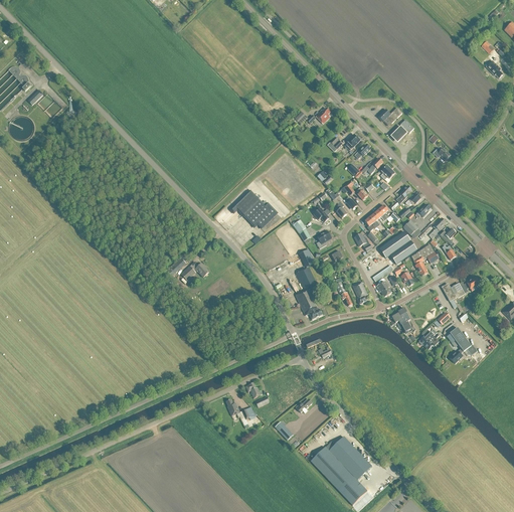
[(491,18),(498,11),(495,8),(488,15),(491,18)]
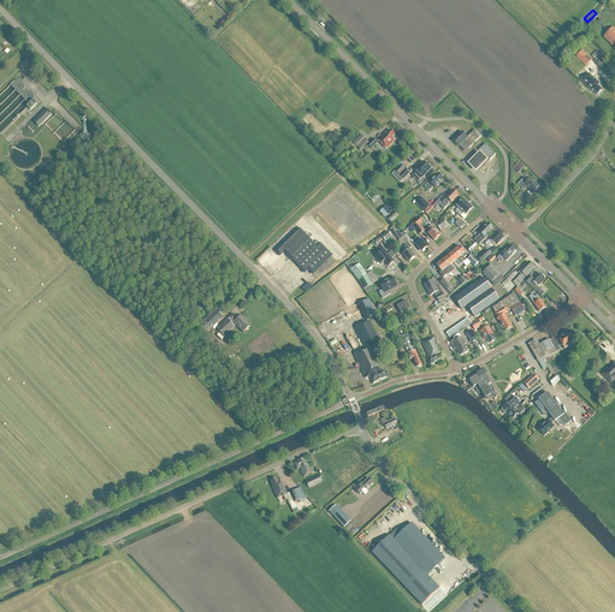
[(614,27),(614,28),(611,25),(602,34),(611,43),(613,41),(614,43),(614,45),(614,46),(614,47),(614,27)]
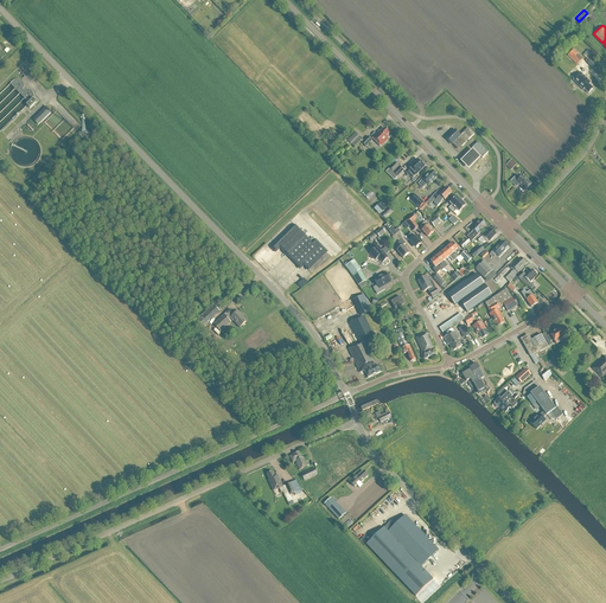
[(575,62),(581,56),(573,46),(567,52),(575,62)]
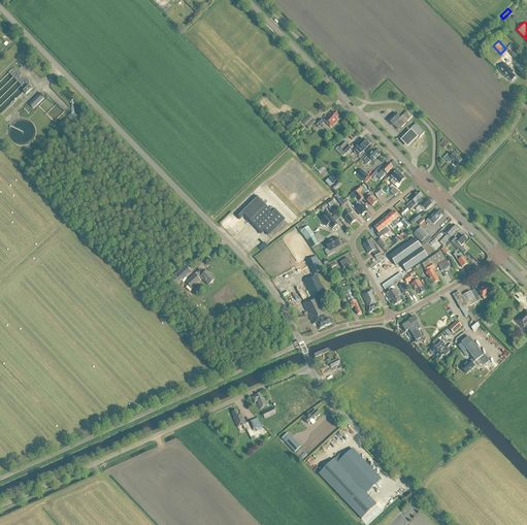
[(514,57),(517,54),(513,50),(516,47),(509,41),(506,45),(509,48),(507,51),(509,53),(514,57)]
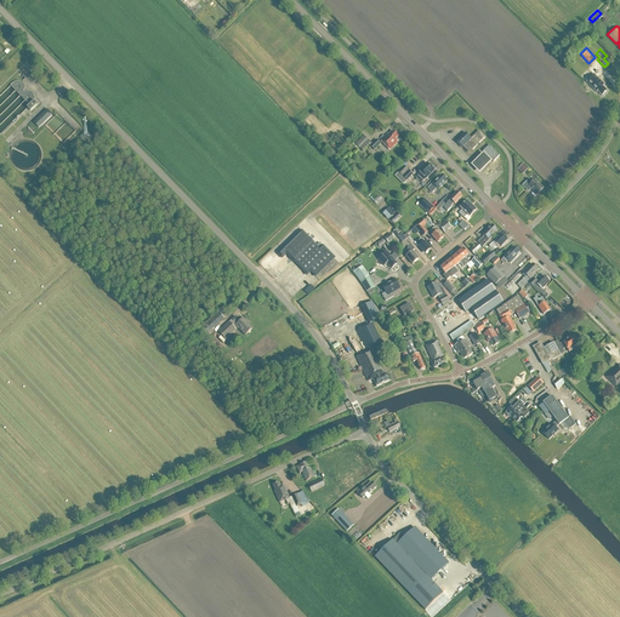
[(592,64),(585,70),(591,78),(586,83),(589,85),(591,83),(593,85),(601,92),(606,89),(601,84),(603,83),(596,75),(599,72),(592,64)]
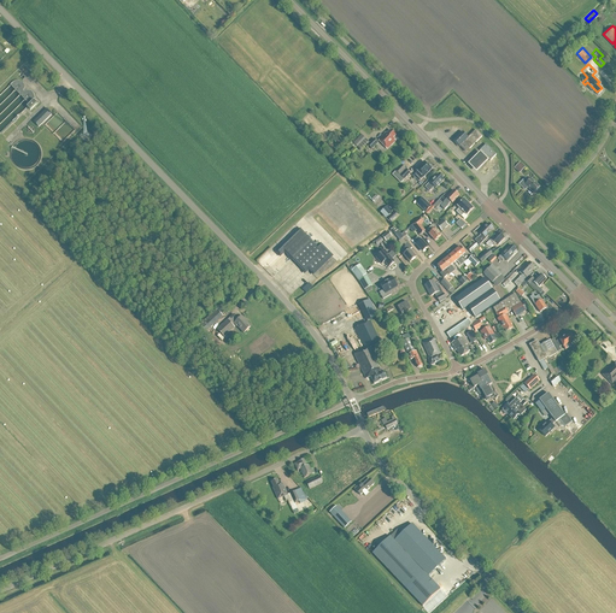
[(23,89),(23,88),(23,87),(23,86),(23,84),(23,83),(23,82),(22,81),(19,80),(18,78),(17,78),(16,78),(13,78),(12,80),(10,83),(29,102),(25,105),(29,107),(33,104),(31,104),(36,99),(33,95),(33,94),(33,93),(33,92),(31,90),(30,89),(29,88),(28,88),(25,88),(24,88),(23,89)]
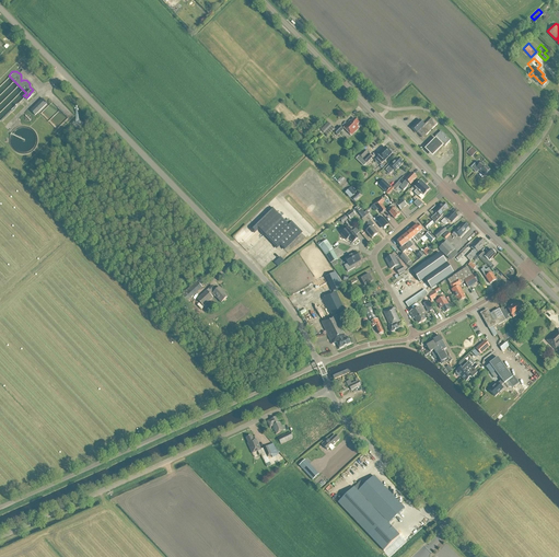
[(34,113),(46,102),(42,96),(30,108),(34,113)]
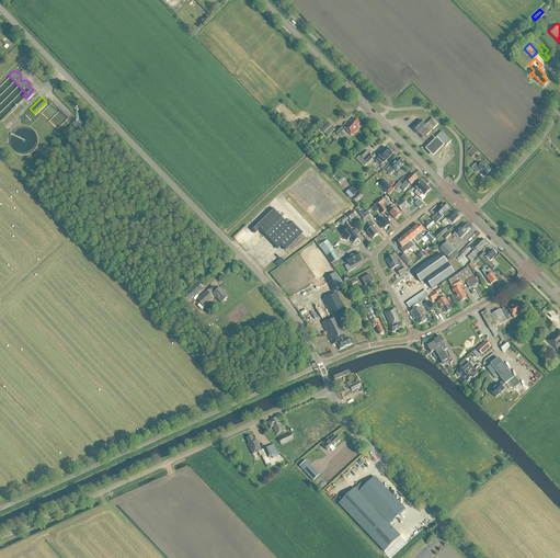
[(358,121),(354,116),(350,121),(349,120),(343,125),(351,133),(358,125),(356,123),(358,121)]
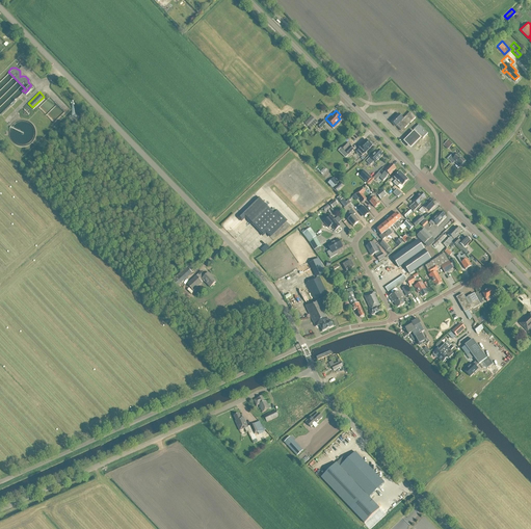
[(403,127),(415,115),(409,110),(402,116),(397,111),(390,118),(395,124),(396,124),(400,128),(402,126),(403,127)]
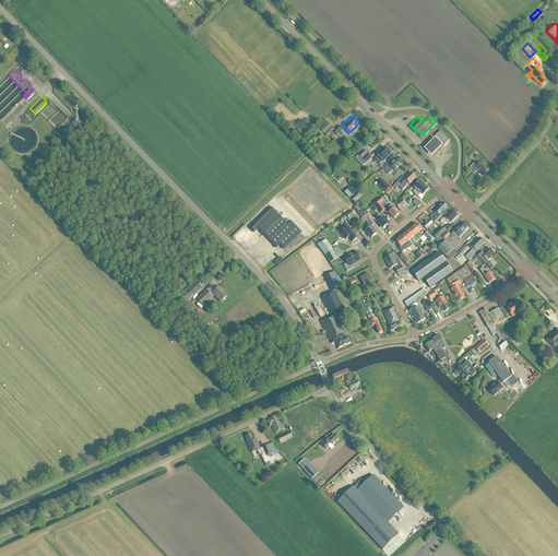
[(322,131),(330,123),(327,120),(319,128),(322,131)]
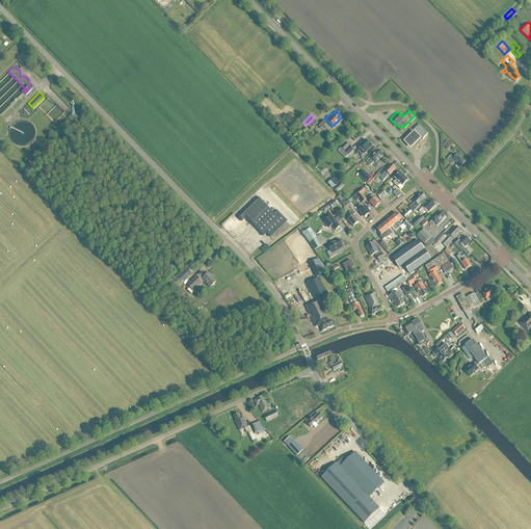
[(320,127),(325,122),(321,117),(316,123),(320,127)]
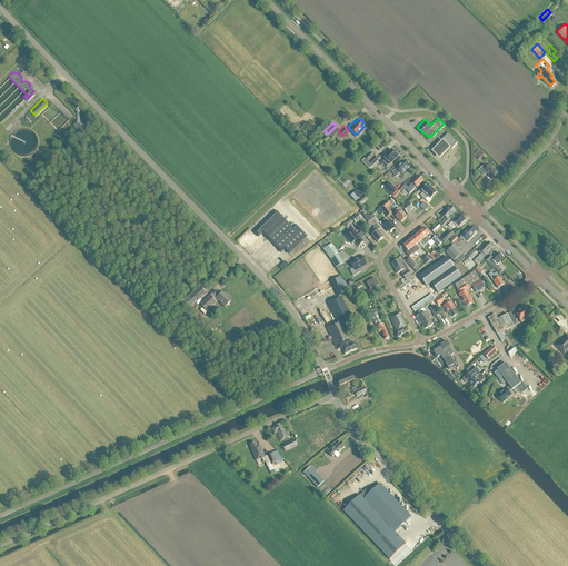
[(451,146),(457,140),(447,131),(441,137),(451,146)]
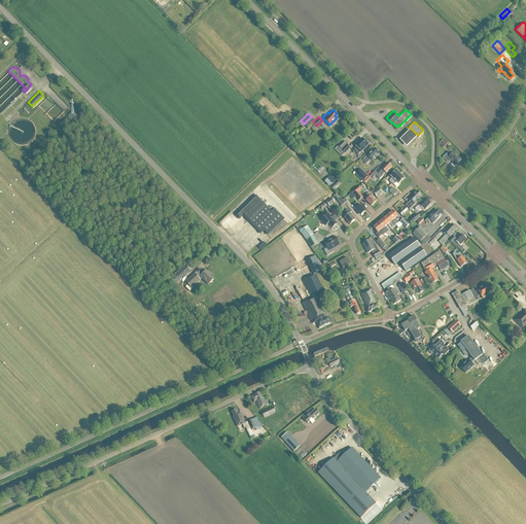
[(416,135),(409,129),(399,138),(406,145),(416,135)]
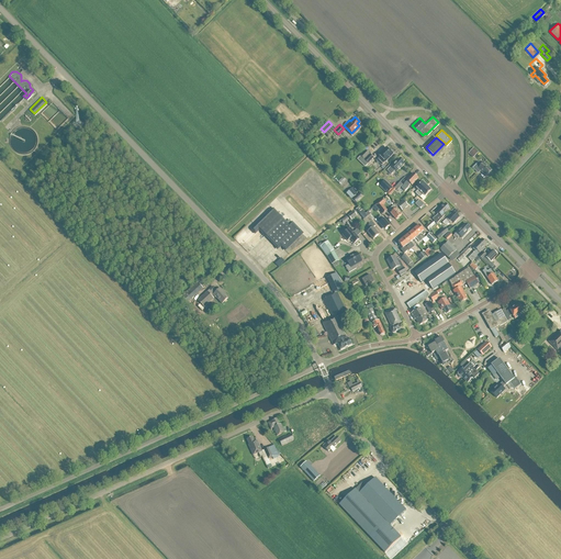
[(384,159),(392,152),(385,145),(378,153),(379,155),(376,158),(380,164),(384,159)]
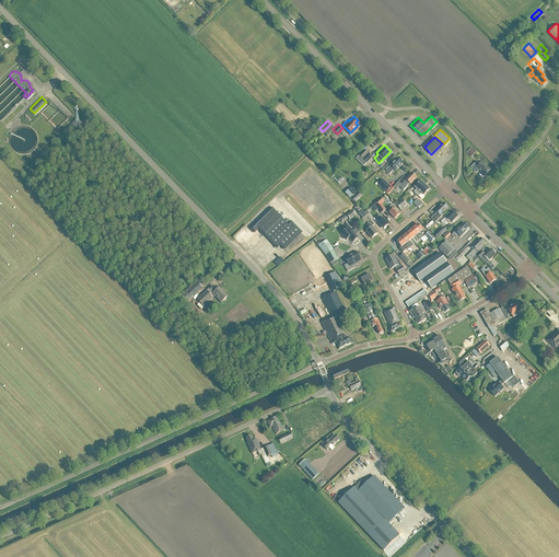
[(470,154),(476,150),(470,144),(465,150),(470,154)]
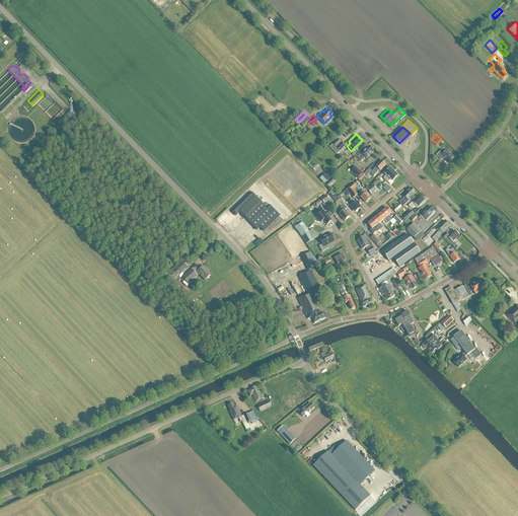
[(339,149),(344,143),(337,137),(331,142),(339,149)]
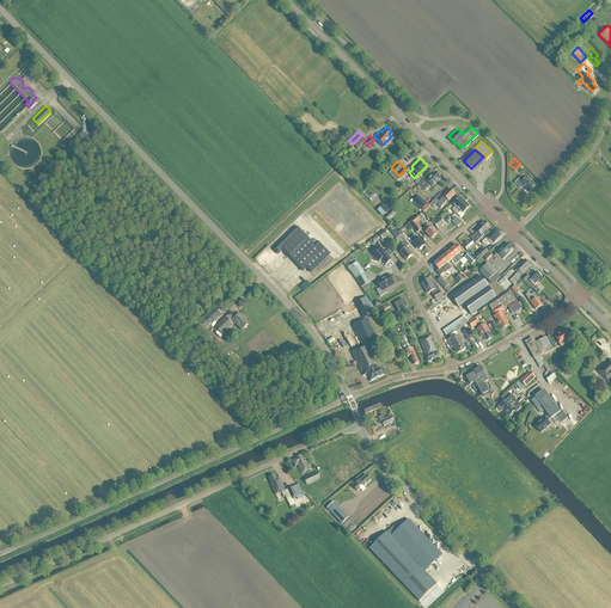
[(439,176),(433,171),(429,174),(429,173),(425,179),(421,183),(425,188),(429,183),(431,184),(439,176)]
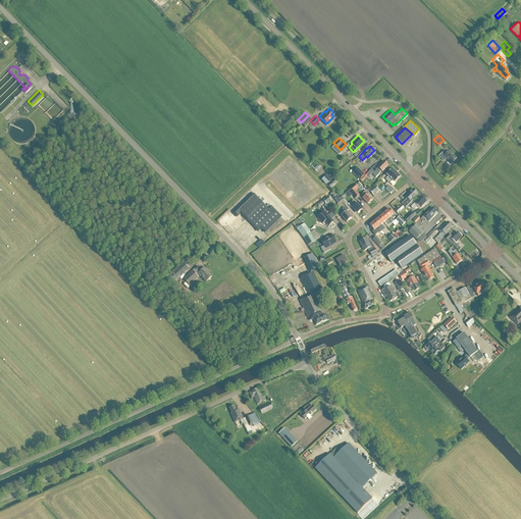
[(446,152),(444,149),(438,154),(443,158),(446,156),(451,161),(455,156),(449,149),(446,152)]
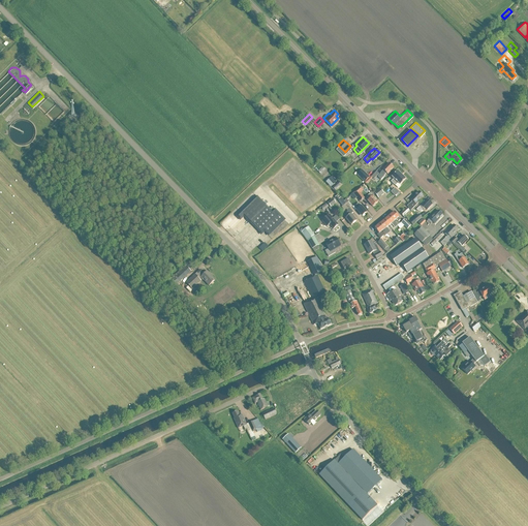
[(386,172),(391,168),(390,168),(393,165),(387,161),(381,167),(382,167),(379,171),(379,172),(376,175),(379,178),(383,174),(382,174),(385,171),(386,172)]
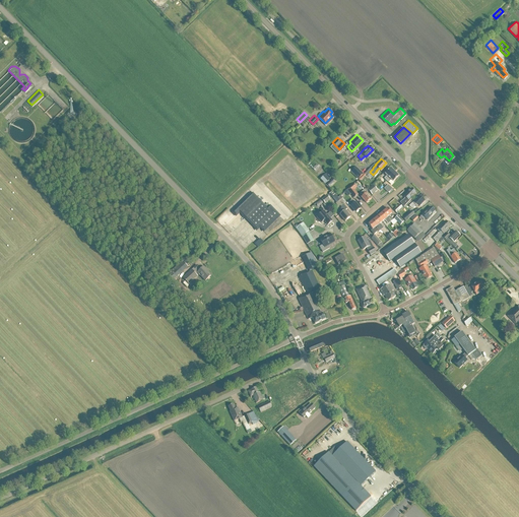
[(363,172),(354,165),(349,170),(358,177),(363,172)]
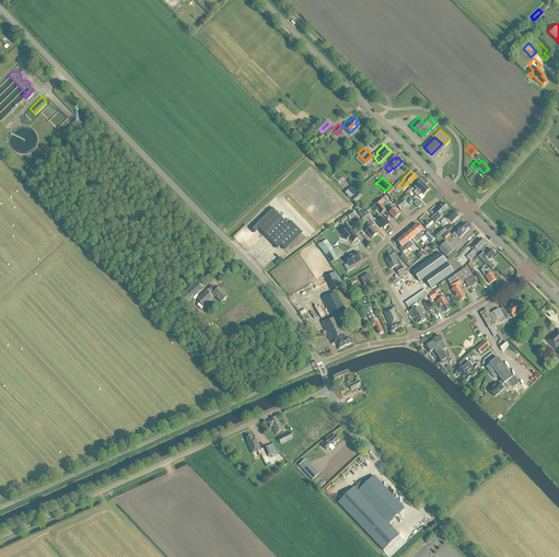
[(416,192),(424,183),(420,178),(414,185),(416,187),(414,190),(416,192)]
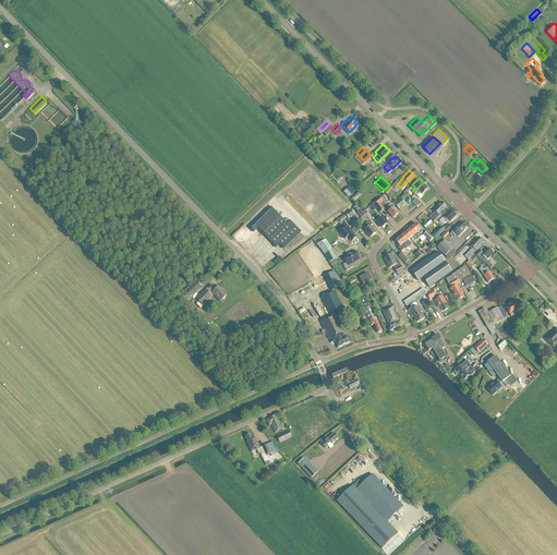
[(423,182),(414,191),(415,193),(419,191),(421,193),(427,186),(423,182)]
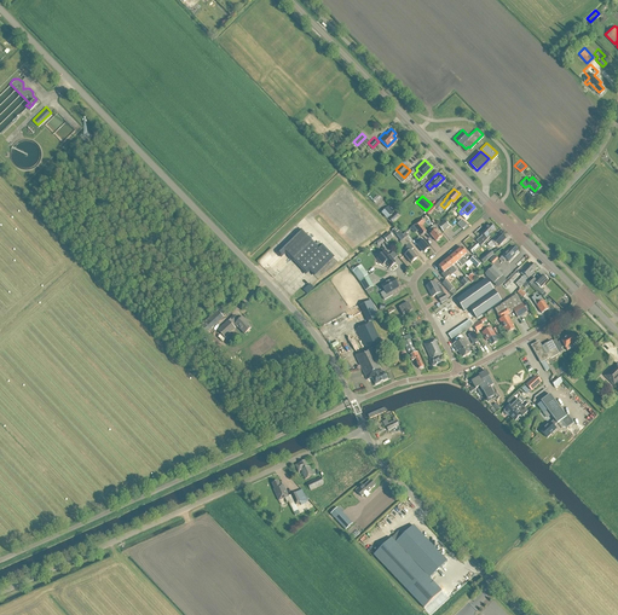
[(392,219),(399,212),(397,209),(390,216),(392,219)]
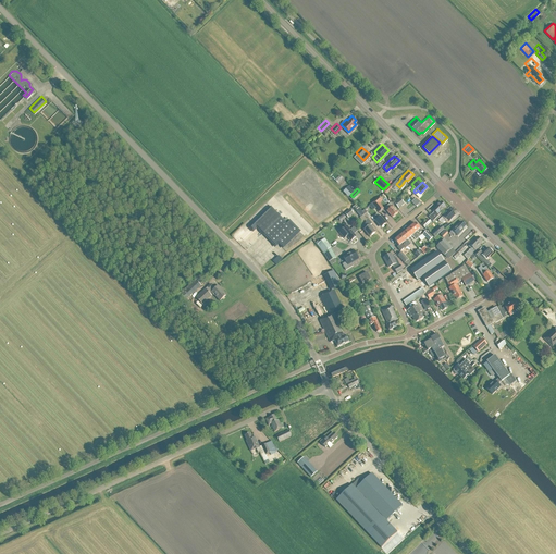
[(382,198),(379,194),(371,200),(379,209),(382,206),(378,200),(382,198)]
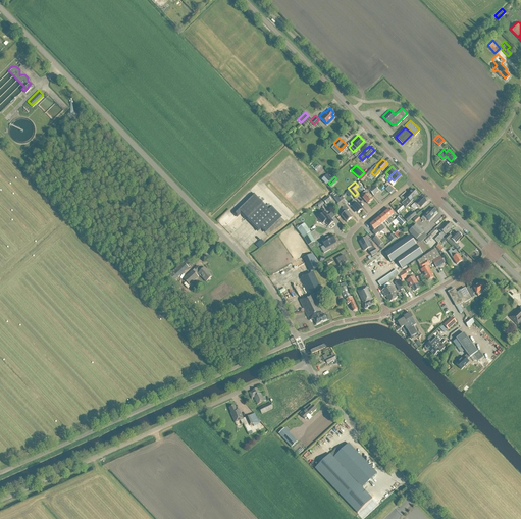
[(372,194),(378,189),(374,184),(368,188),(372,194)]
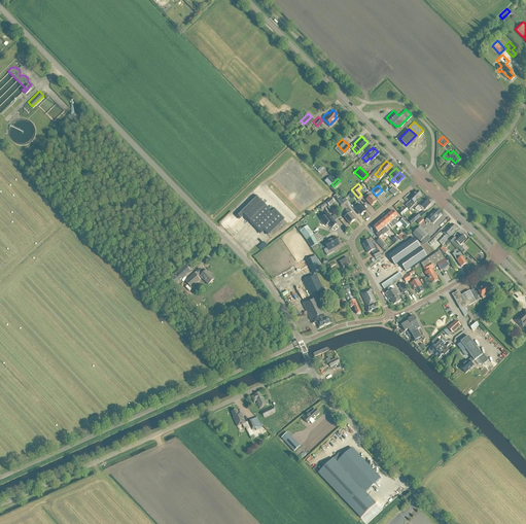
[(397,189),(393,185),(389,189),(393,194),(397,189)]
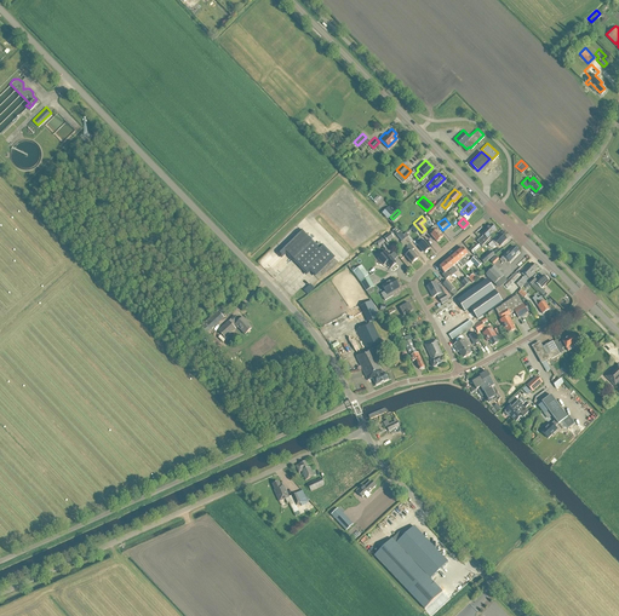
[(487,237),(486,236),(496,228),(489,222),(481,231),(482,232),(479,236),(476,239),(481,243),(487,237)]
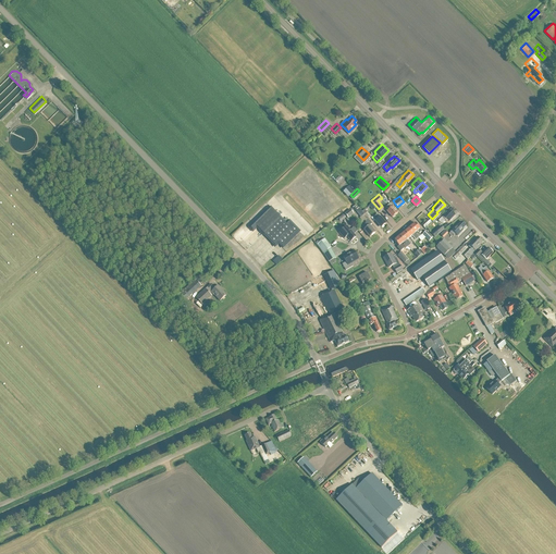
[(392,205),(390,201),(385,205),(387,208),(386,209),(392,216),(397,211),(394,207),(392,204),(392,205)]
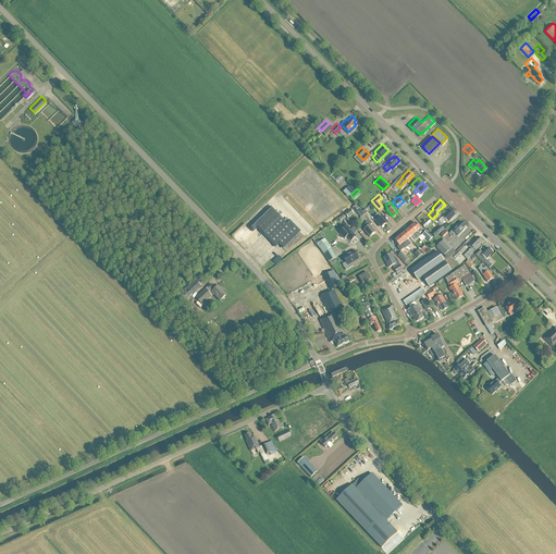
[(361,209),(360,208),(356,202),(354,205),(365,219),(366,221),(362,223),(365,226),(362,228),(369,235),(374,230),(369,223),(371,221),(367,217),(370,214),(366,210),(367,208),(366,206),(361,209)]
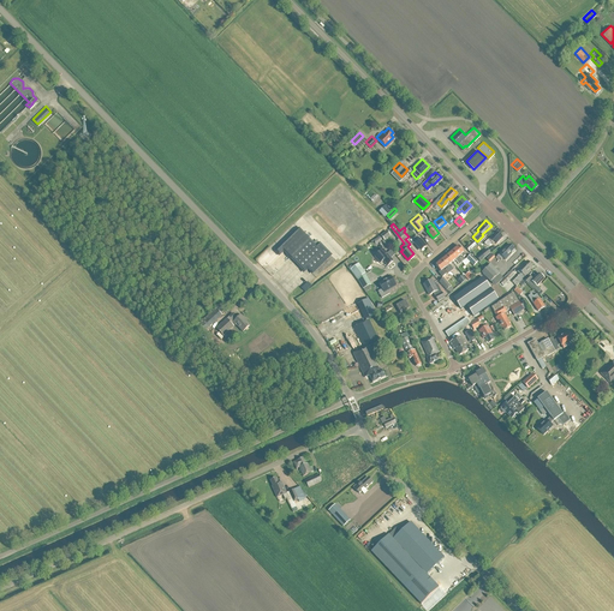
[(309,237),(298,226),(275,249),(279,252),(282,249),(290,256),(309,237)]
